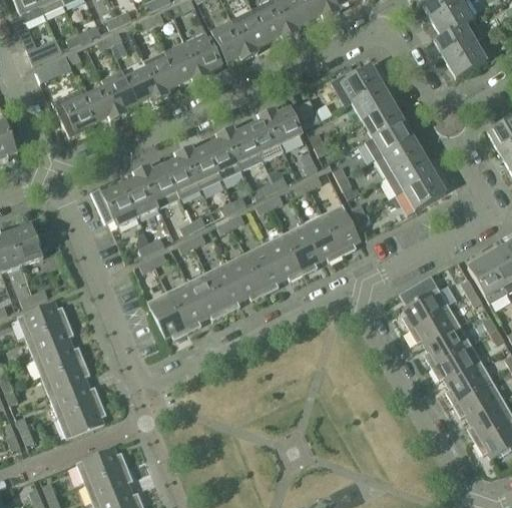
[(44,13),(37,0),(13,0),(20,15),(21,15),(25,22),(44,13)]
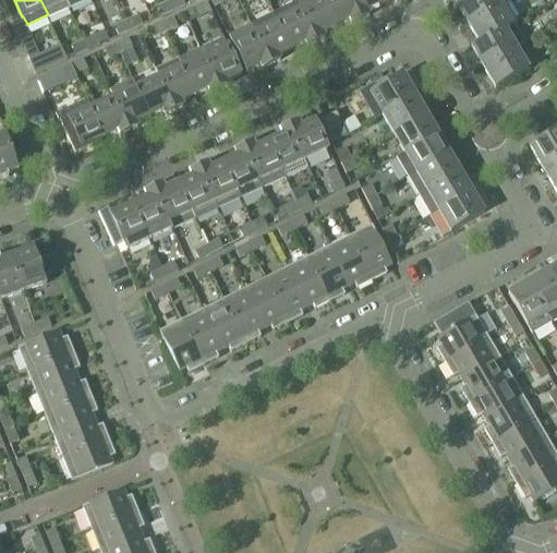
[(40,0),(48,14),(70,5),(67,0),(40,0)]
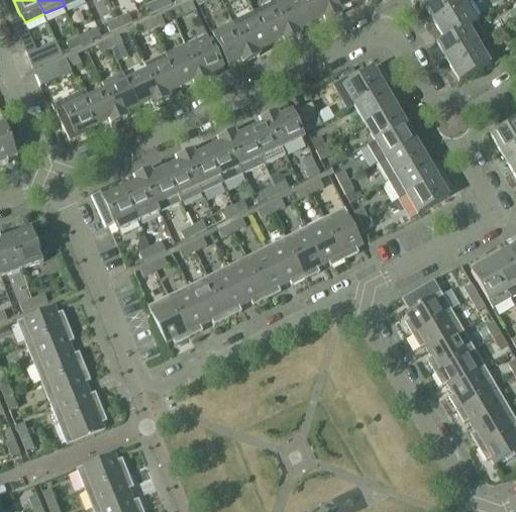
[(161,6),(158,0),(152,0),(145,3),(149,11),(161,6)]
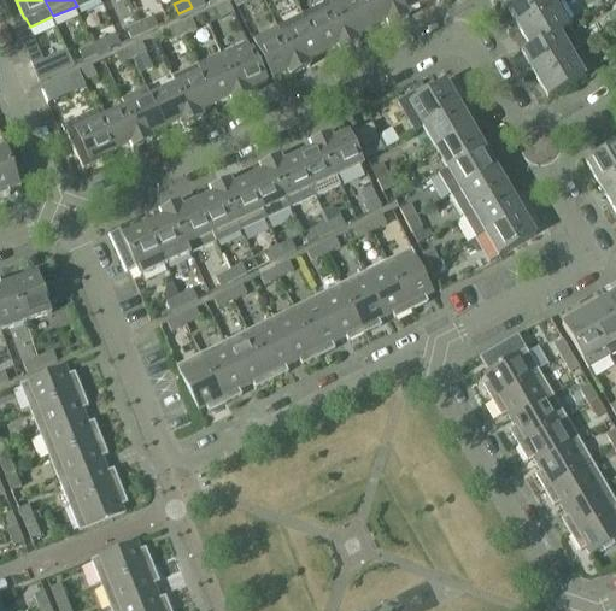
[(216,5),(221,15),(234,9),(230,0),(227,0),(216,5)]
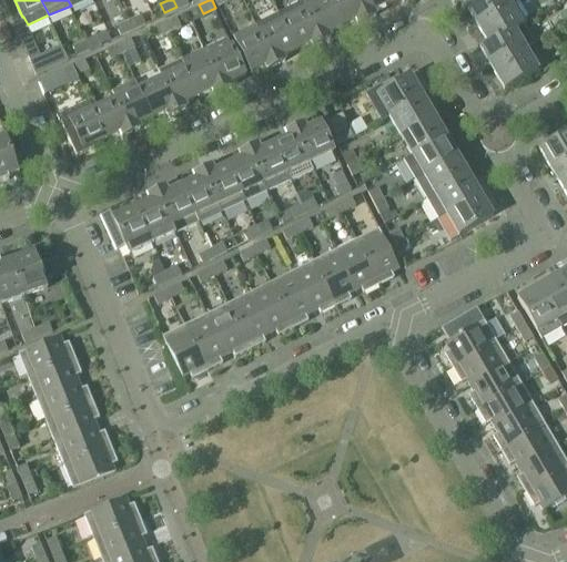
[(300,0),(279,10),(297,47),(311,40),(313,43),(322,39),(303,0),(300,0)]
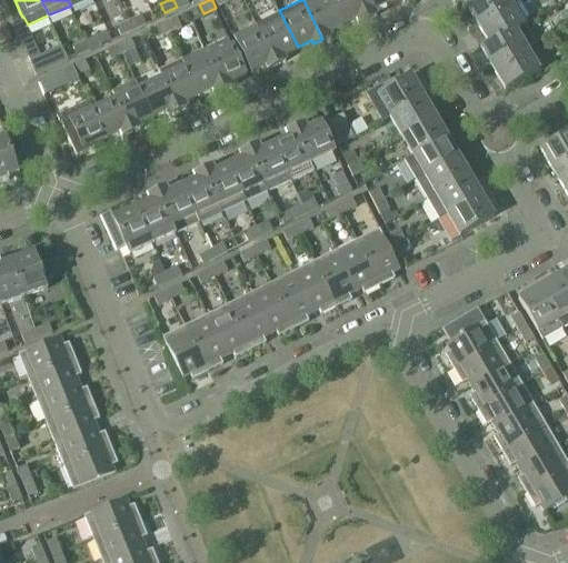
[(304,0),(322,39),(331,36),(329,31),(344,24),(331,0),(304,0)]
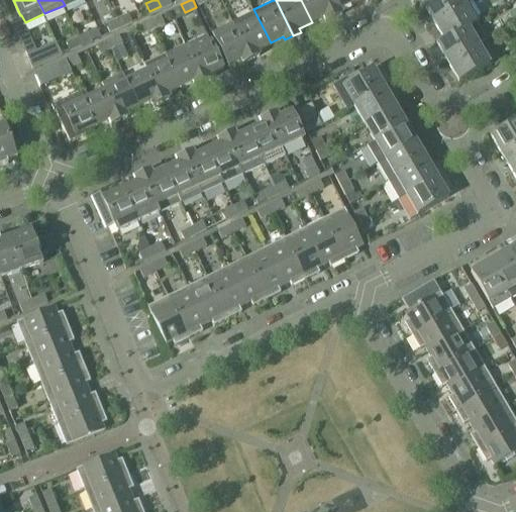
[(301,0),(312,22),(324,16),(326,19),(334,15),(326,0),(301,0)]
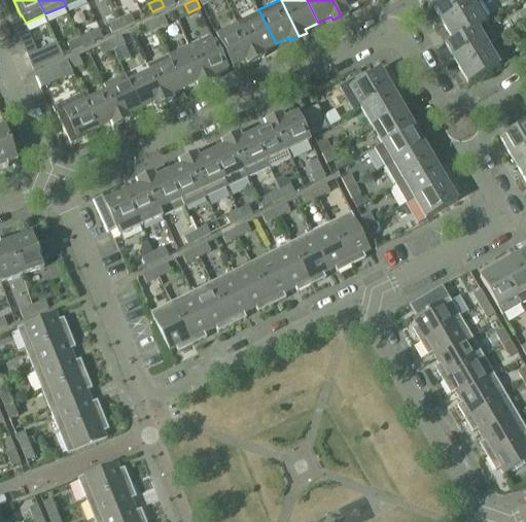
[(332,0),(341,15),(349,11),(347,8),(360,1),(359,0),(332,0)]
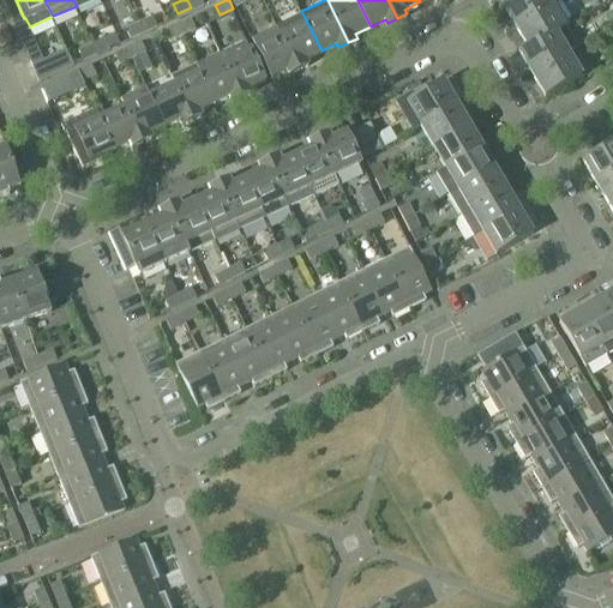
[(508,0),(504,2),(516,23),(556,0),(508,0)]
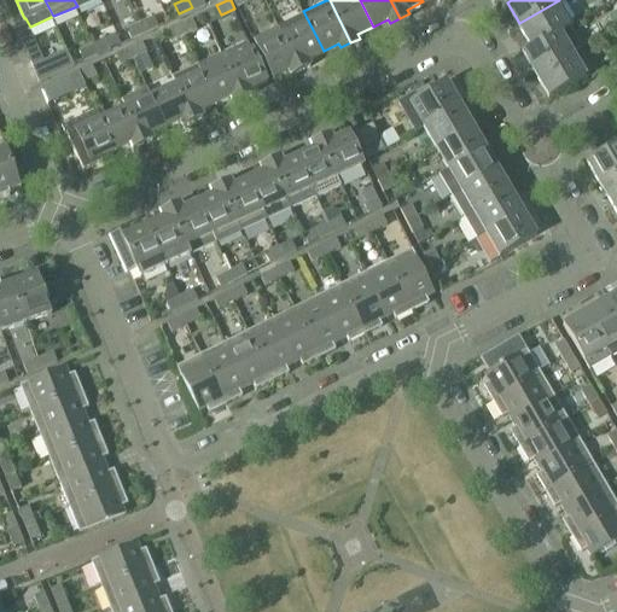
[(519,23),(531,44),(531,45),(568,23),(575,19),(576,16),(568,0),(559,0),(519,23)]
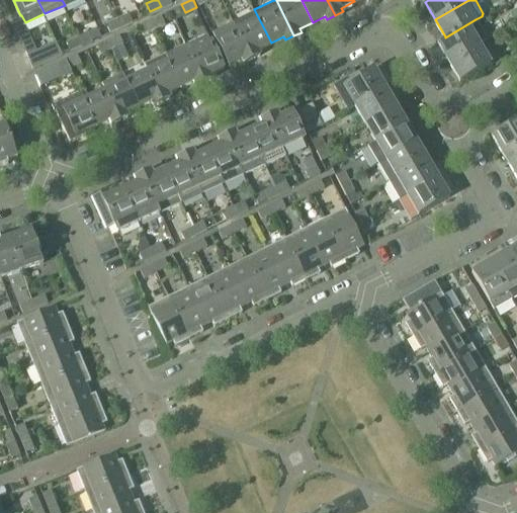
[(254,9),(234,19),(252,57),(260,53),(259,49),(271,43),(254,9)]
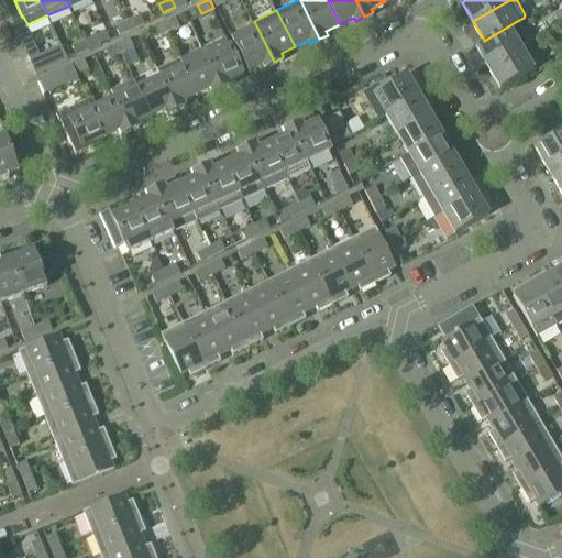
[(140,12),(128,18),(132,26),(144,21),(140,12)]
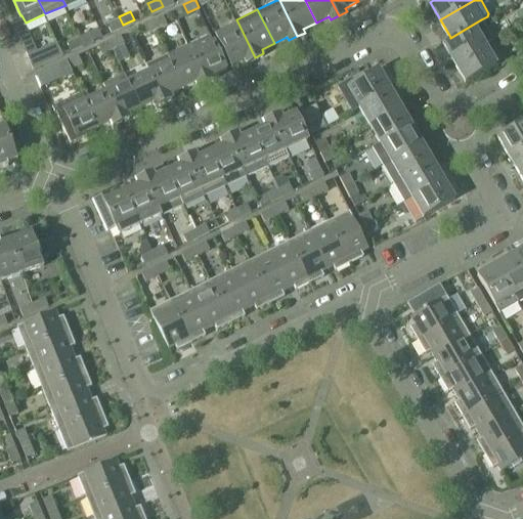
[(163,13),(153,18),(156,27),(167,22),(163,13)]
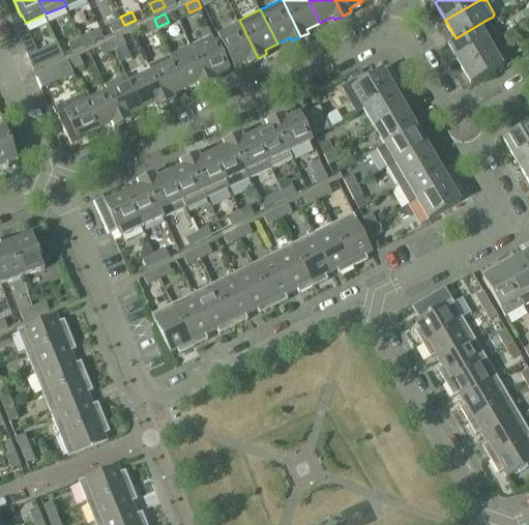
[(124,25),(120,17),(109,22),(113,30),(124,25)]
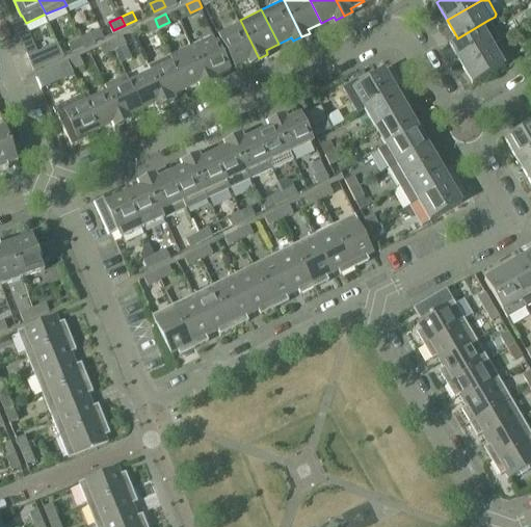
[(158,27),(155,19),(143,24),(148,32),(158,27)]
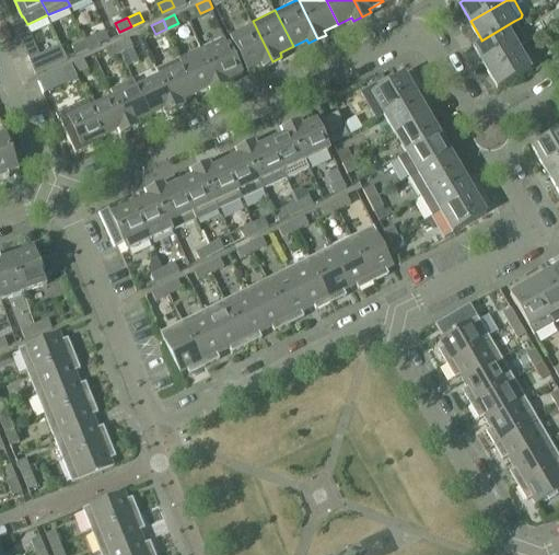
[(272,61),(253,21),(230,33),(247,69),(261,61),(264,66),(272,61)]
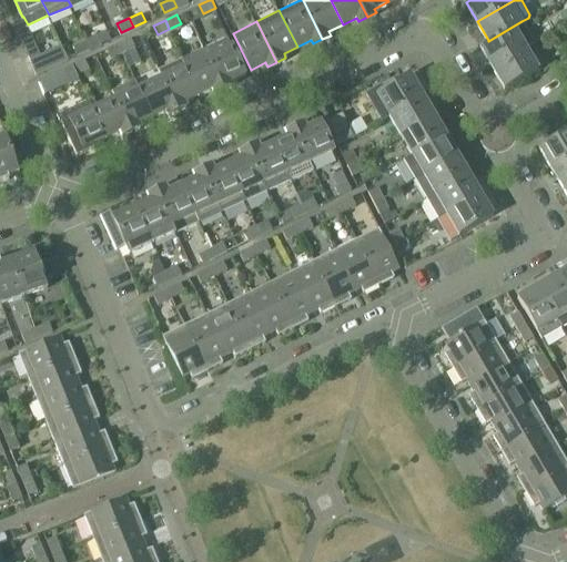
[(479,44),(492,65),(526,46),(534,41),(522,21),(488,41),(488,40),(479,44)]
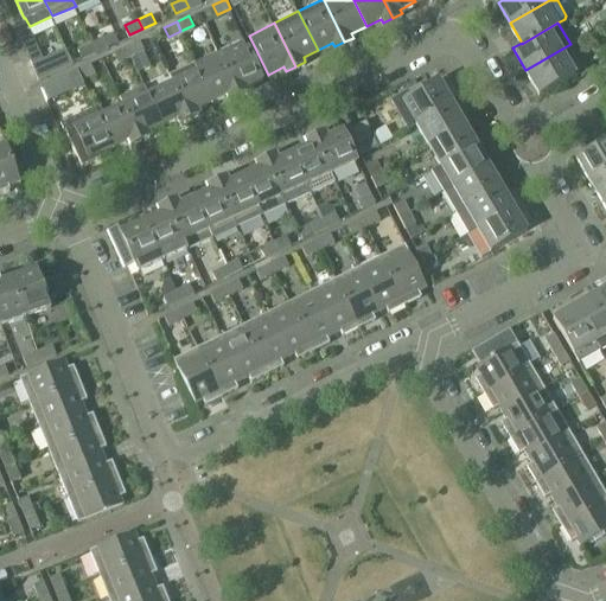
[(104,34),(91,40),(96,50),(109,44),(104,34)]
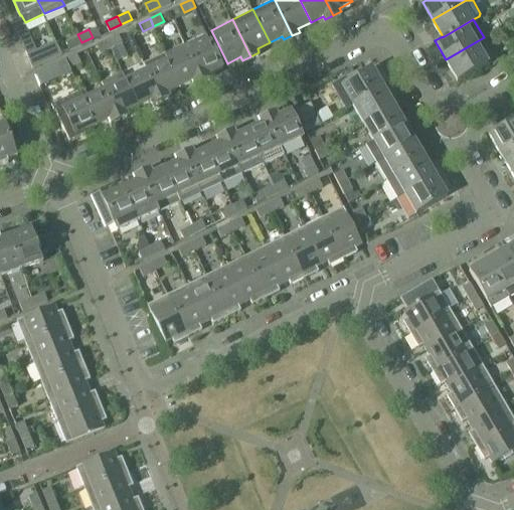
[(206,31),(185,41),(202,79),(211,75),(209,71),(222,65),(206,31)]
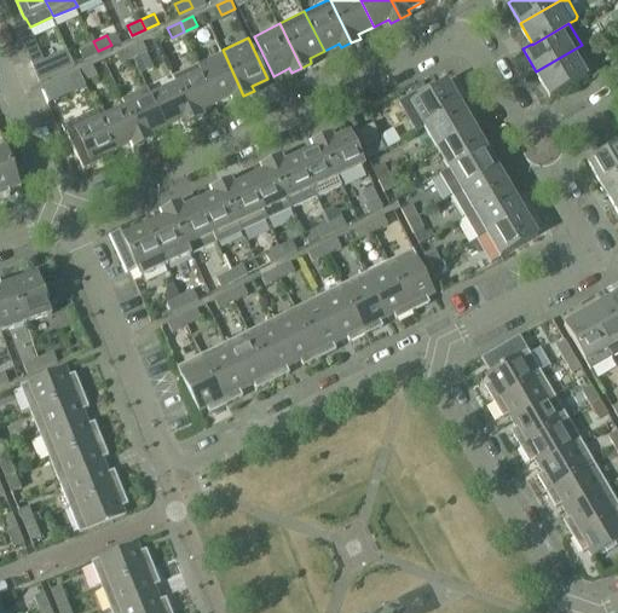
[(143,39),(130,45),(134,55),(148,48),(143,39)]
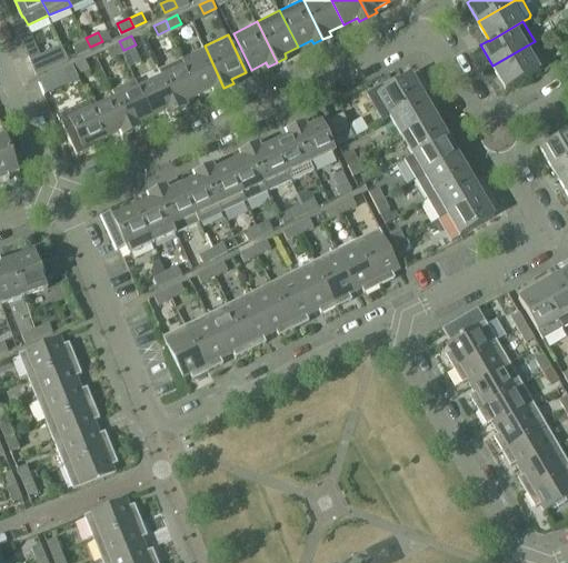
[(90,47),(86,38),(73,43),(78,52),(90,47)]
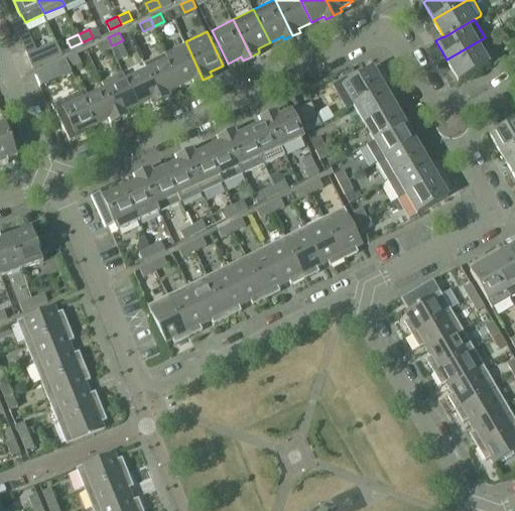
[(112,45),(108,37),(97,42),(101,50),(112,45)]
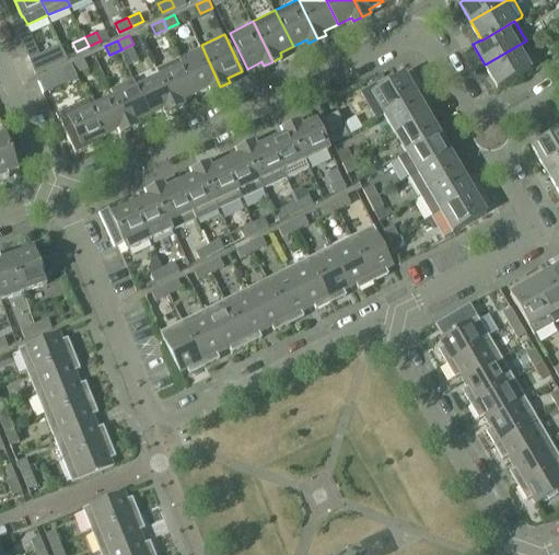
[(60,43),(30,57),(35,70),(67,56),(60,43)]
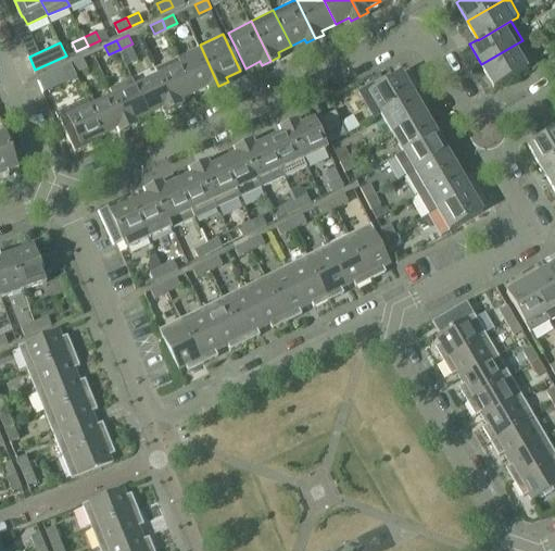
[(200,45),(178,55),(194,92),(207,86),(210,90),(218,86),(200,45)]
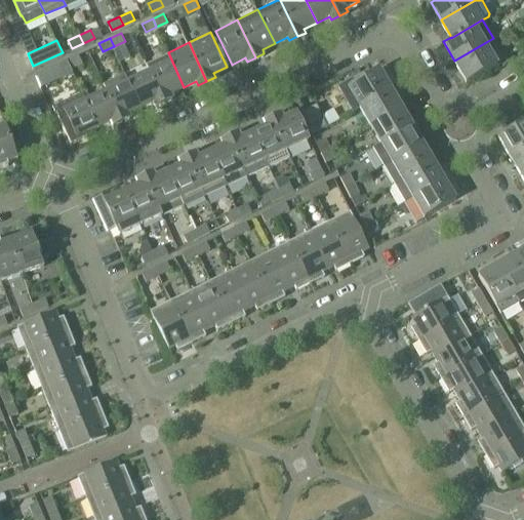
[(486,42),(454,61),(467,80),(497,62),(486,42)]
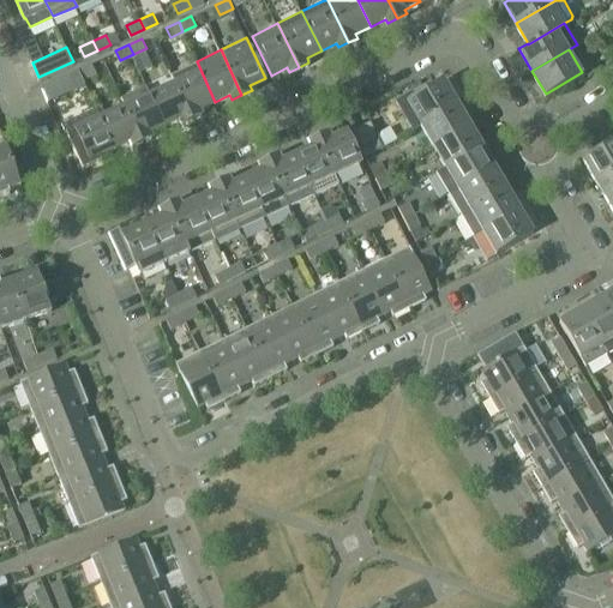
[(92,61),(79,67),(83,77),(96,71),(92,61)]
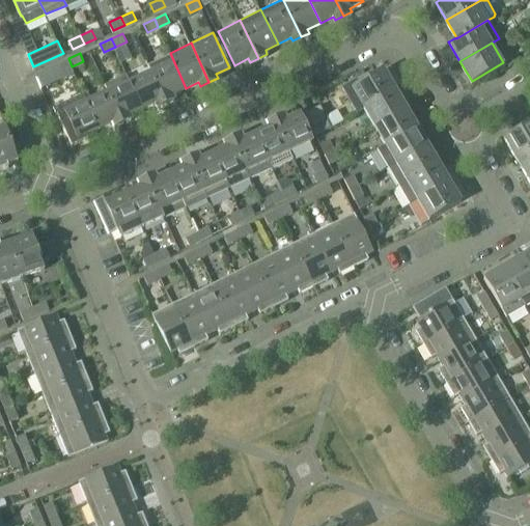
[(148,62),(151,70),(166,102),(174,98),(172,93),(186,88),(170,53),(148,62)]
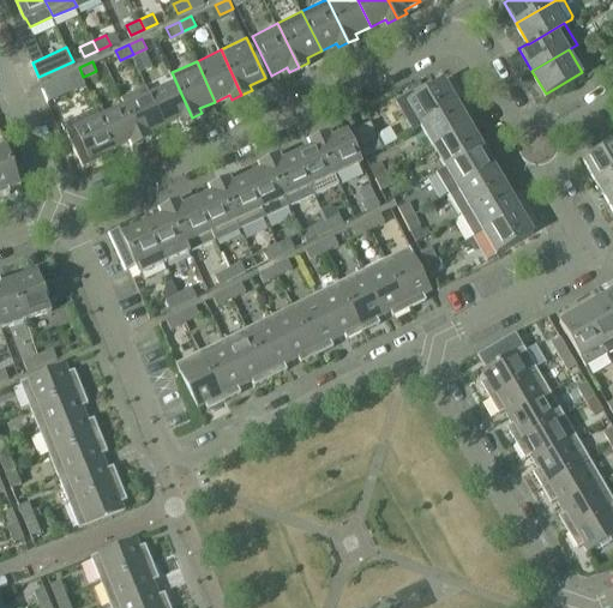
[(83,77),(79,67),(42,84),(49,98),(85,82),(83,77)]
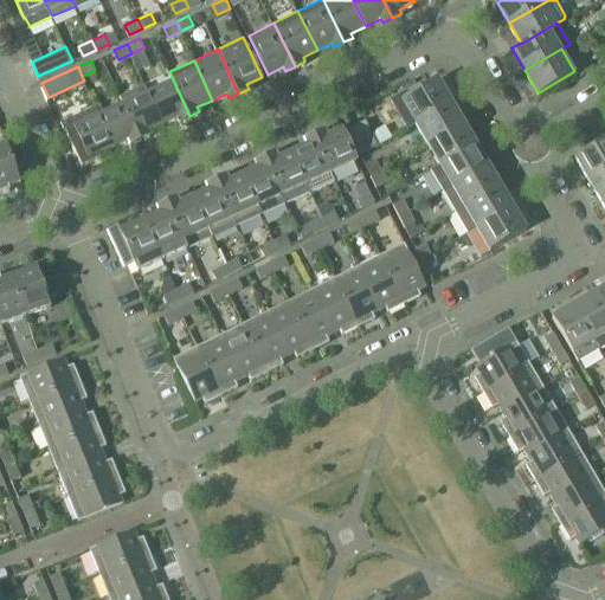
[(407,126),(416,121),(452,100),(438,77),(429,82),(425,77),(391,97),(407,126)]
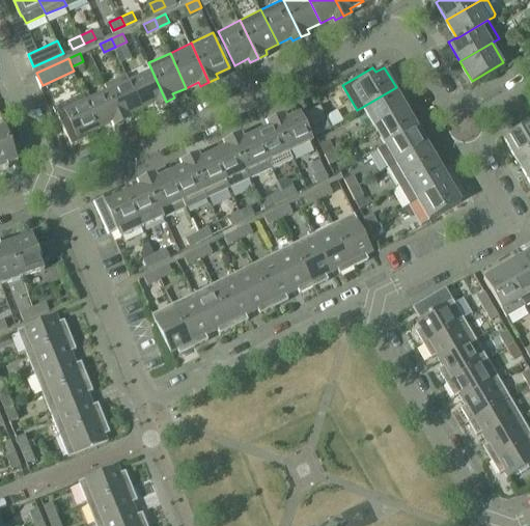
[(151,70),(130,80),(143,108),(156,102),(158,105),(166,102),(151,70)]
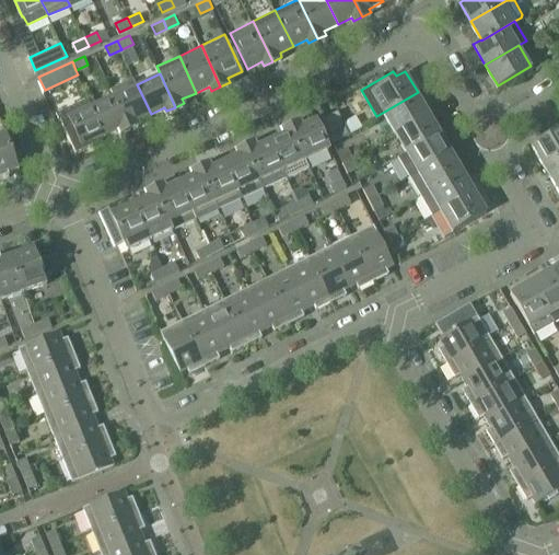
[(111,87),(115,94),(129,128),(138,124),(137,119),(151,114),(137,84),(134,77),(111,87)]
